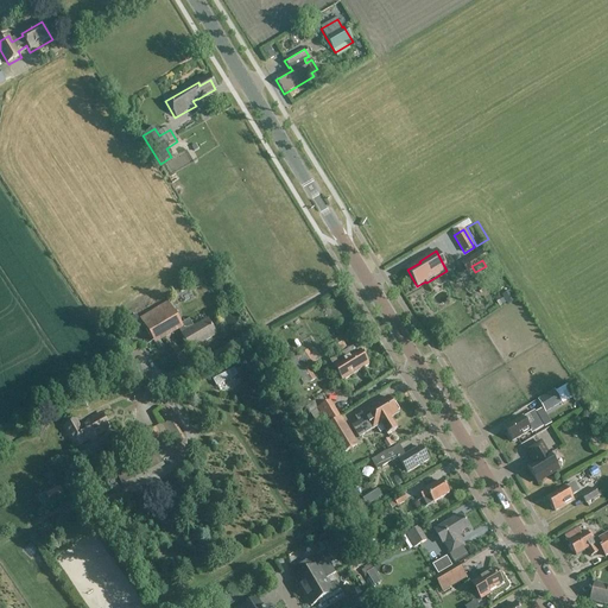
[(480,273),(483,282),(491,278),(487,271),(480,273)]
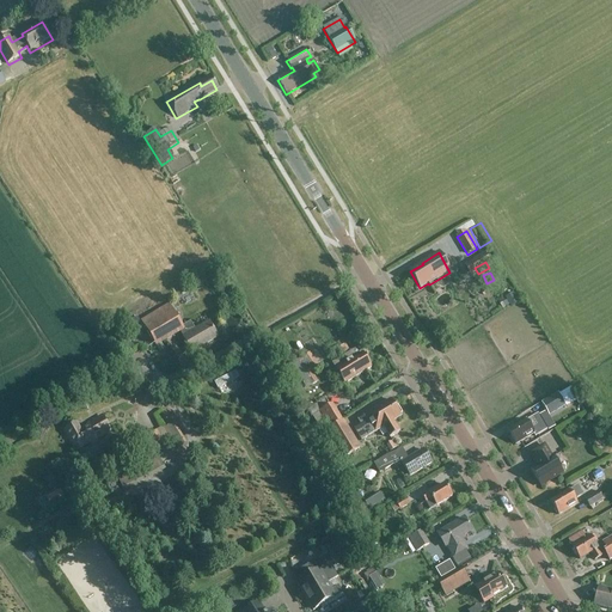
[(179,334),(182,337),(191,353),(207,344),(207,343),(218,336),(209,322),(195,330),(190,323),(183,328),(169,304),(140,322),(157,348),(179,334)]
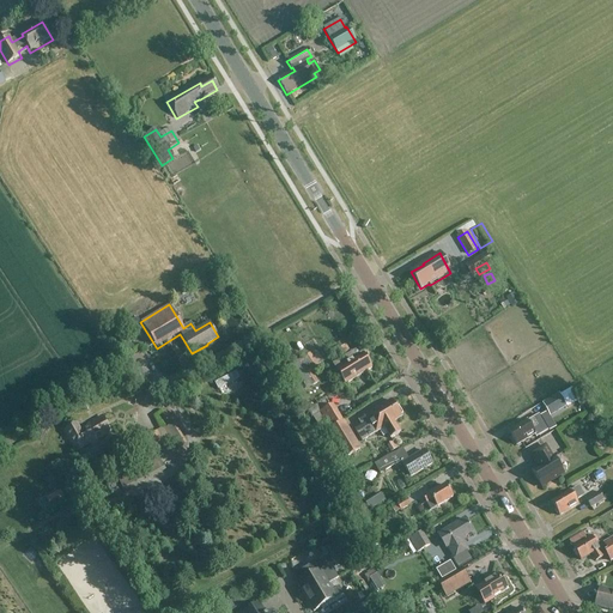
[(126,323),(132,333),(141,327),(137,317),(126,323)]
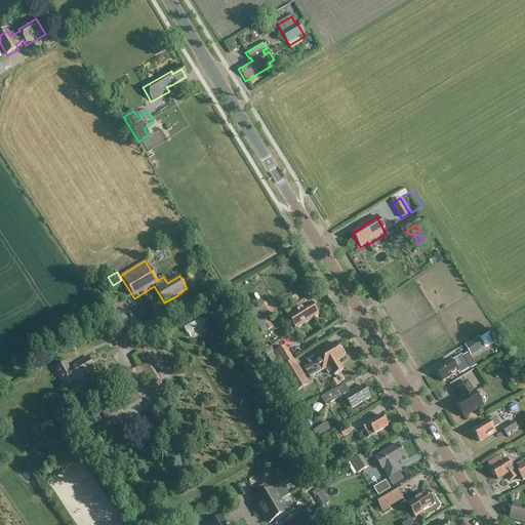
[(301,303),(286,312),(289,317),(287,318),(288,320),(290,319),(296,329),(318,316),(310,304),(305,308),(301,303)]
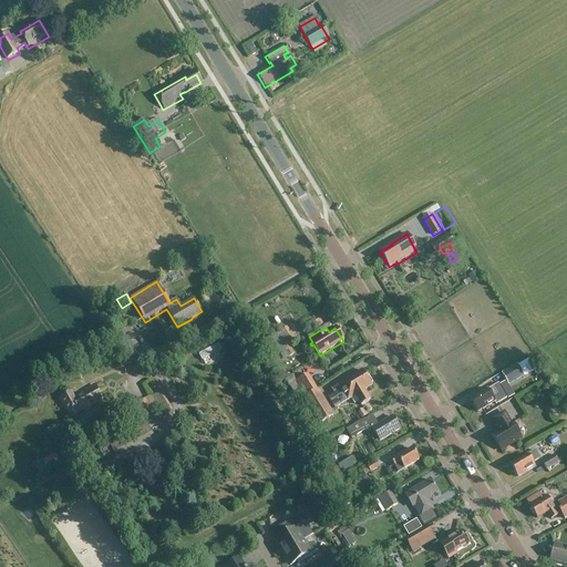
[(295,339),(289,330),(288,329),(285,331),(284,329),(275,334),(276,334),(270,338),(281,356),(285,353),(288,358),(291,357),(295,354),(289,346),(296,341),(294,339),(295,339)]
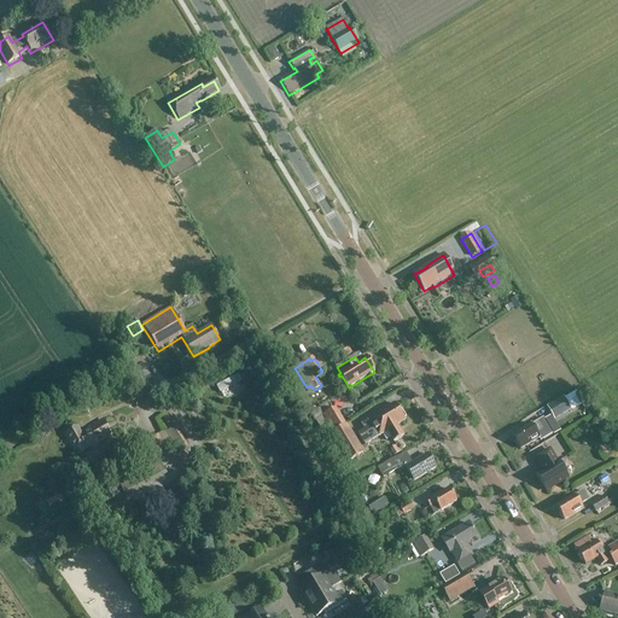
[(564,397),(547,407),(555,421),(572,410),(564,397)]
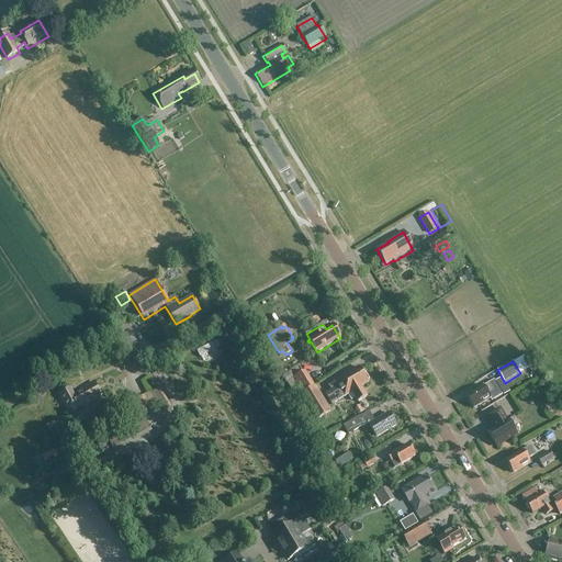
[(330,392),(325,395),(332,406),(351,393),(358,403),(366,397),(360,389),(368,383),(367,382),(368,380),(364,375),(362,375),(358,369),(327,386),(330,392)]
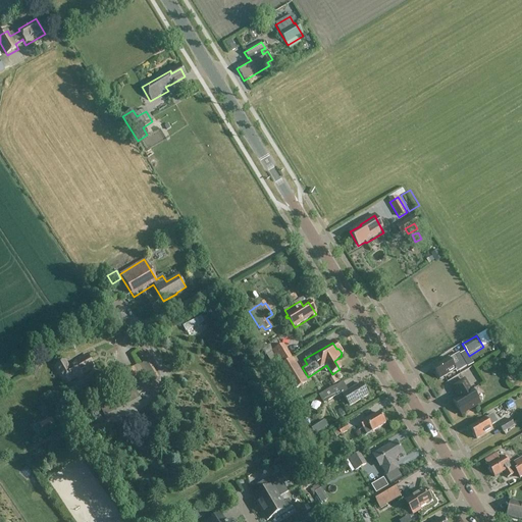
[(272,353),(280,365),(290,360),(281,348),(272,353)]
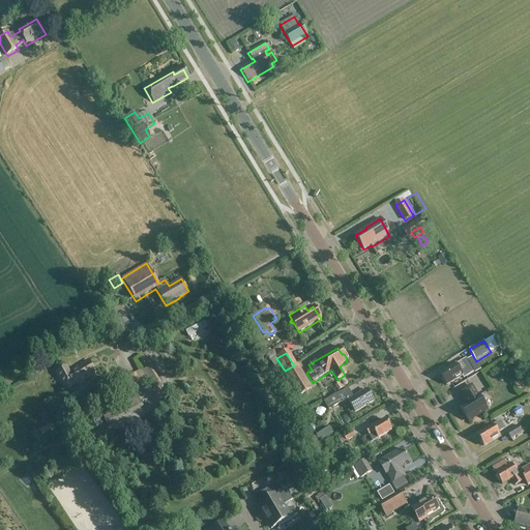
[(455,364),(439,375),(446,386),(462,377),(464,379),(474,373),(466,359),(455,365),(455,364)]
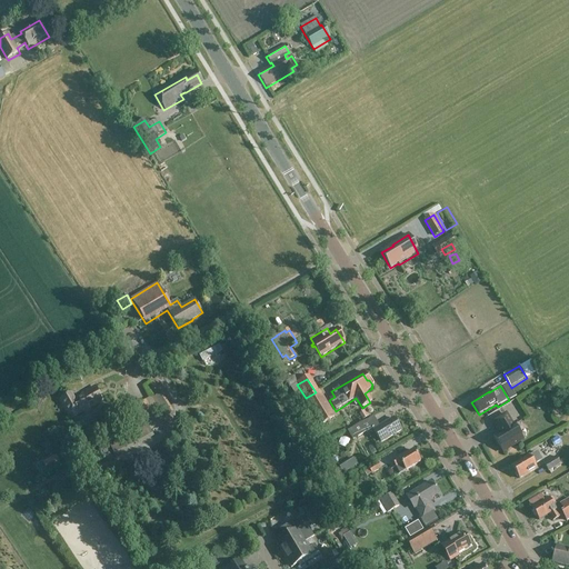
[(70,419),(102,401),(95,387),(75,398),(72,392),(60,399),(70,419)]
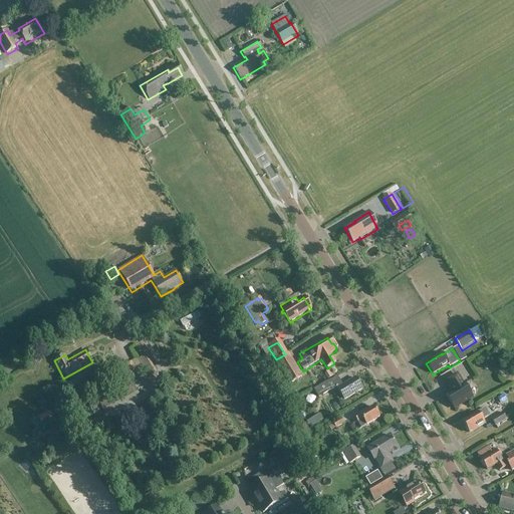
[(137,360),(148,376),(157,371),(147,354),(137,360)]
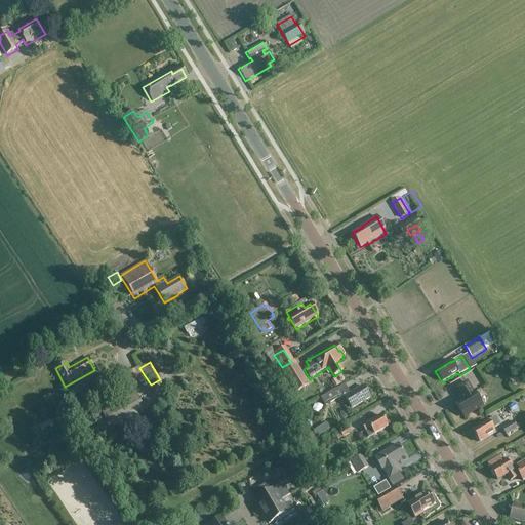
[(293,365),(291,363),(291,362),(282,367),(282,368),(283,368),(286,373),(291,382),(297,393),(308,386),(301,375),(294,364),(293,365)]
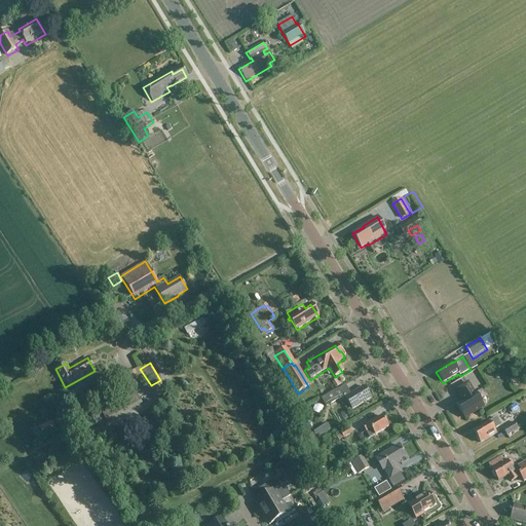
[(147,382),(140,369),(139,368),(123,377),(132,391),(147,382)]
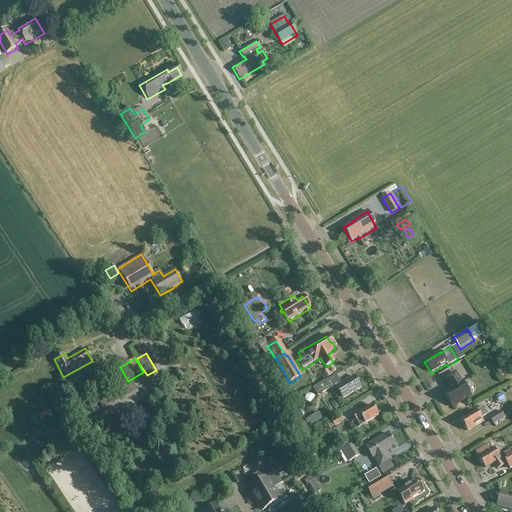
[(147,375),(136,359),(143,372),(145,376),(147,375)]
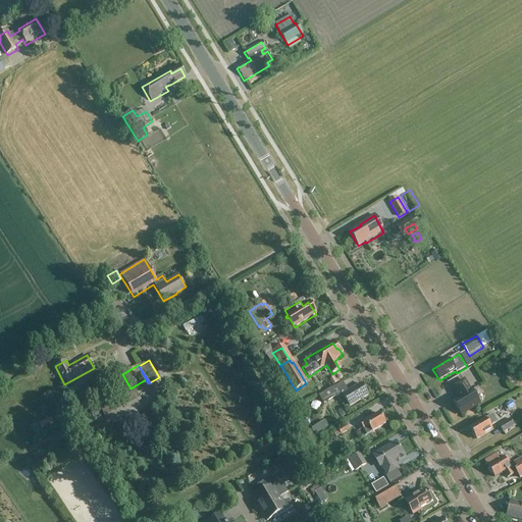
[(342,381),(348,377),(345,371),(337,376),(342,381)]
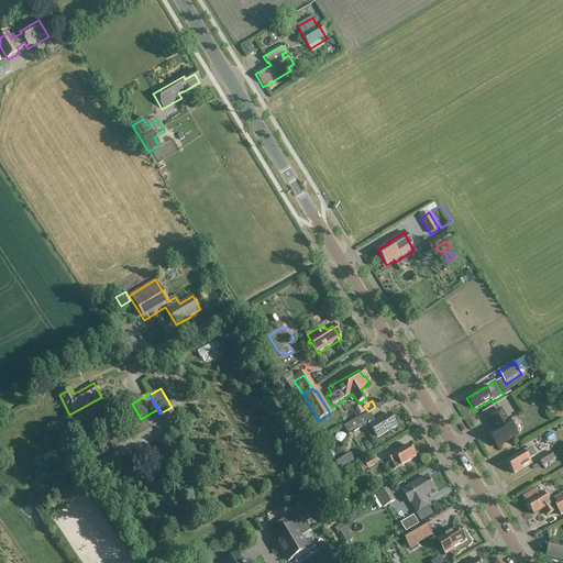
[(497,448),(517,435),(508,421),(507,421),(500,410),(488,418),(495,429),(488,433),(497,448)]
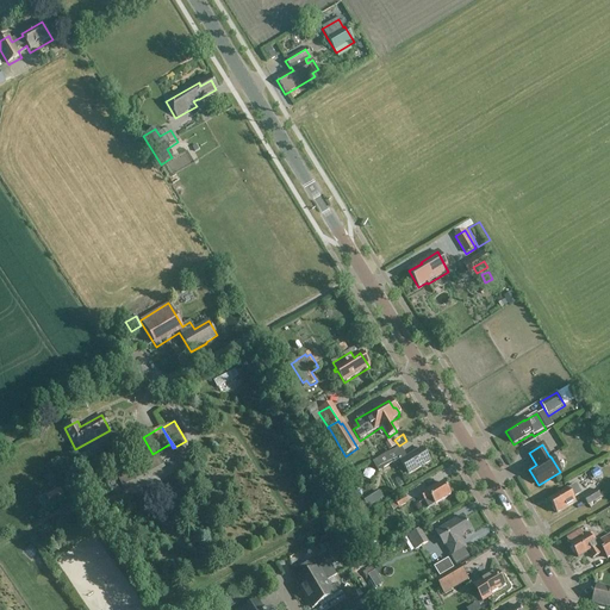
[(421,449),(399,464),(408,477),(429,464),(421,449)]
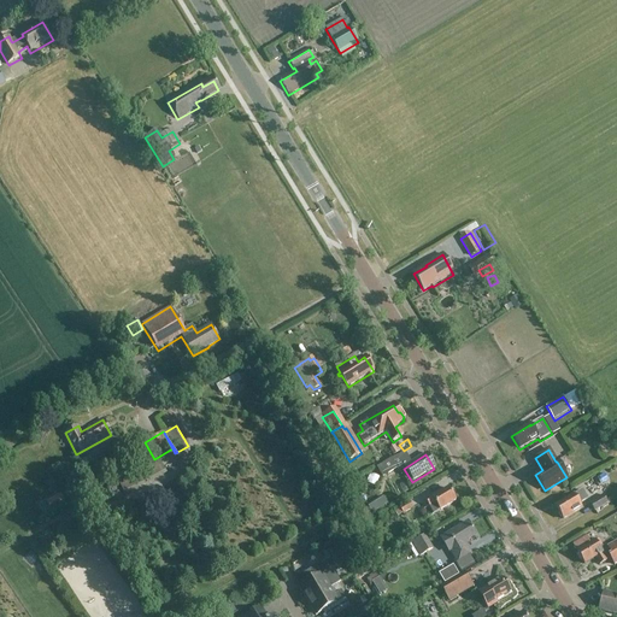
[(159,460),(140,470),(141,472),(146,483),(147,486),(166,475),(159,460)]
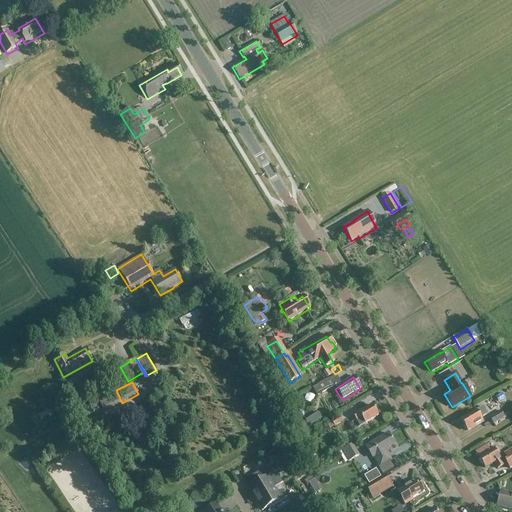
[(325,383),(313,390),(318,397),(329,389),(325,383)]
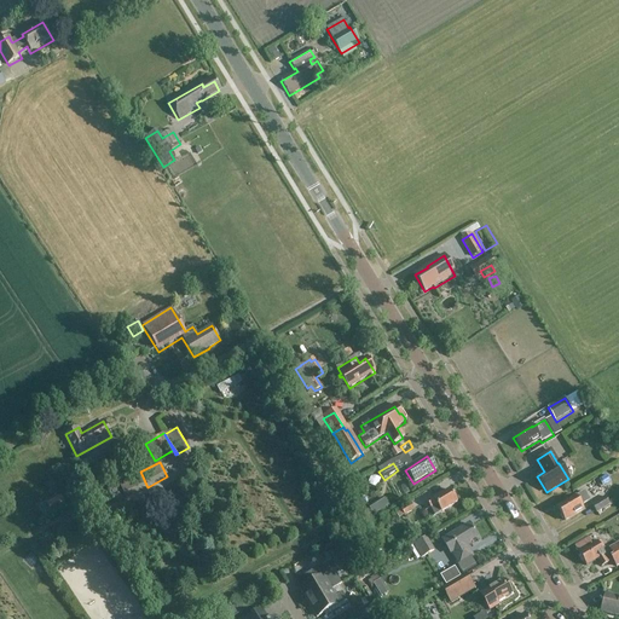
[(142,474),(120,485),(125,496),(146,485),(142,474)]
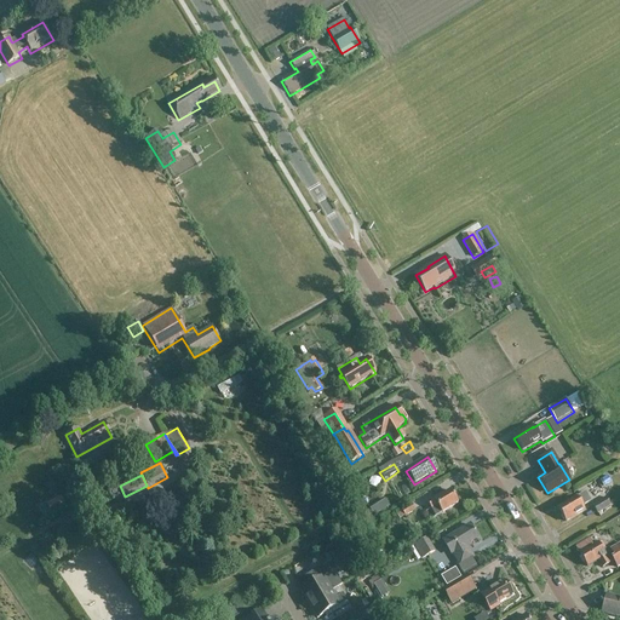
[(607,477),(600,482),(604,489),(612,484),(607,477)]
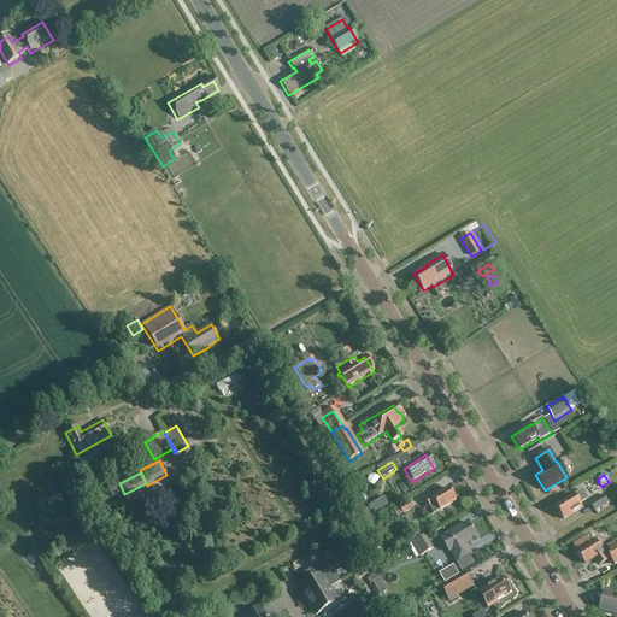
[(432,497),(425,500),(434,515),(439,511),(440,511),(454,501),(447,489),(433,499),(432,497)]
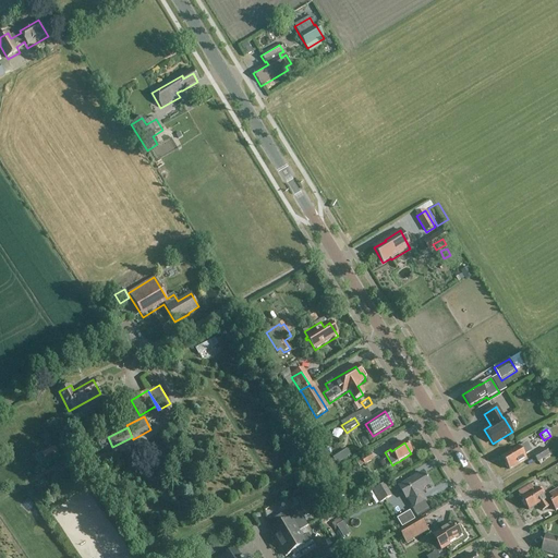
[(519,448),(501,458),(509,470),(526,460),(524,457),(531,452),(526,445),(519,449),(519,448)]
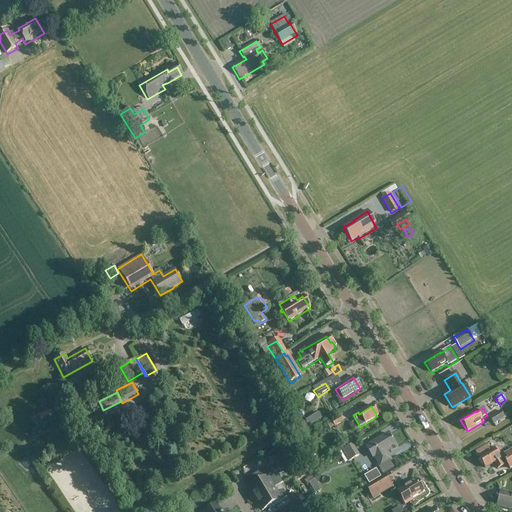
[(55,419),(50,410),(37,417),(43,426),(55,419)]
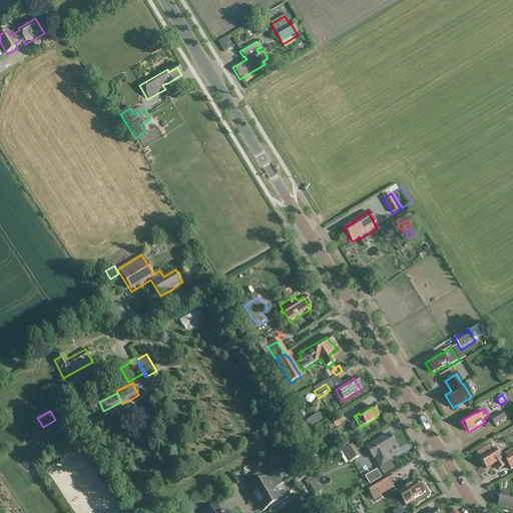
[(318,412),(305,420),(310,428),(322,420),(318,412)]
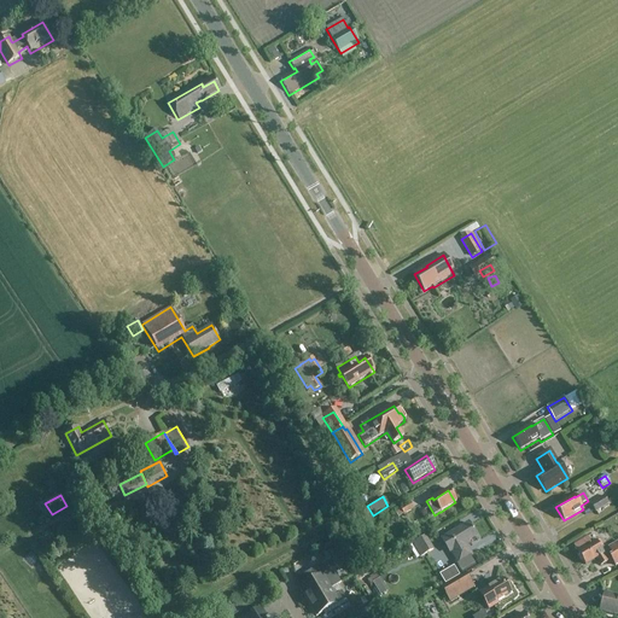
[(604,497),(590,505),(595,513),(608,506),(604,497)]
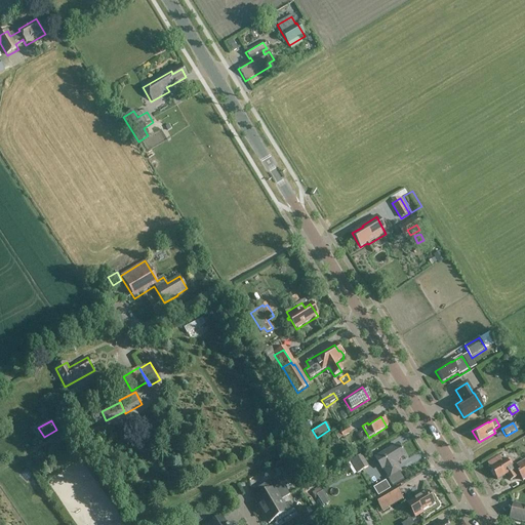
[(342,438),(352,433),(349,428),(339,434),(342,438)]
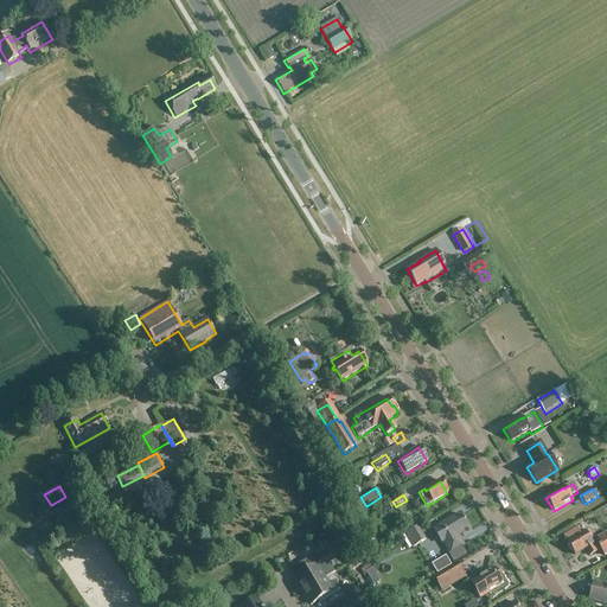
[(66,506),(76,511),(81,503),(71,498),(66,506)]
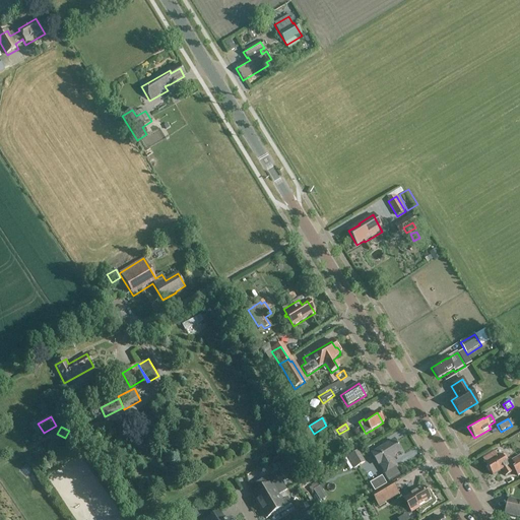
[(96,450),(86,436),(78,441),(88,455),(96,450)]
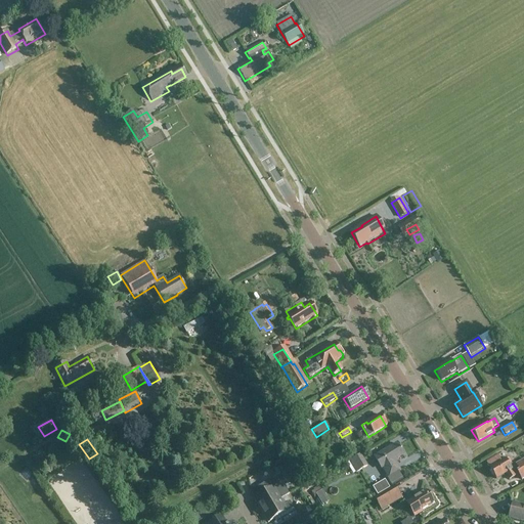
[(397,444),(375,459),(381,469),(383,468),(389,478),(387,479),(391,486),(403,480),(398,473),(399,472),(395,465),(394,464),(393,462),(397,459),(403,455),(397,444)]
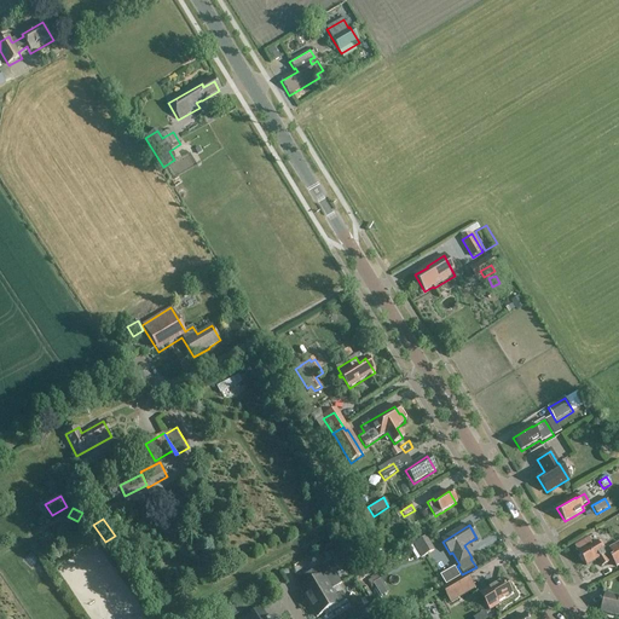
[(424,538),(412,547),(420,560),(434,553),(424,538)]
